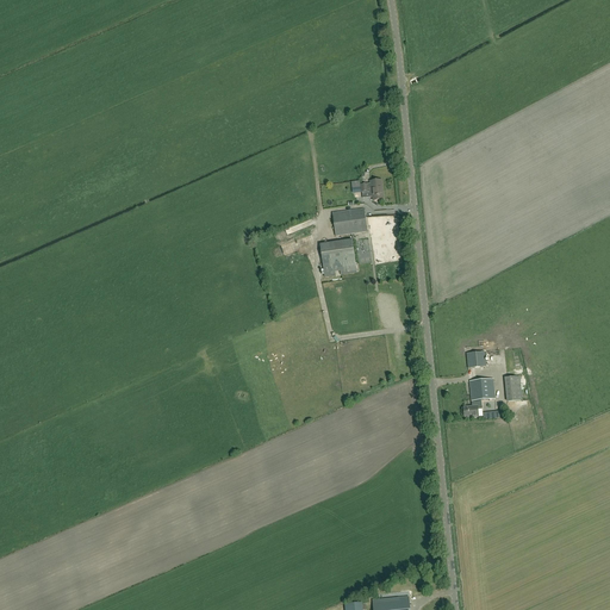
[(369,198),(373,198),(373,201),(383,200),(381,192),(383,192),(381,180),(371,181),(371,184),(367,185),(361,185),(362,192),(368,192),(368,193),(369,193),(369,198)]
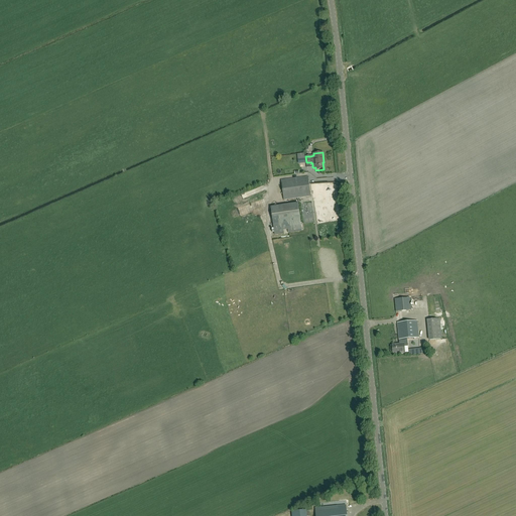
[(307,176),(291,179),(281,180),(284,201),(310,197),(307,176)]
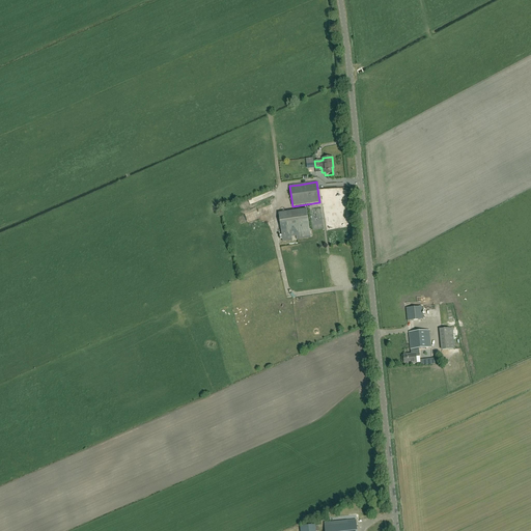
[(279,213),(282,242),(292,240),(291,236),(297,235),(297,240),(311,238),(307,210),(279,213)]
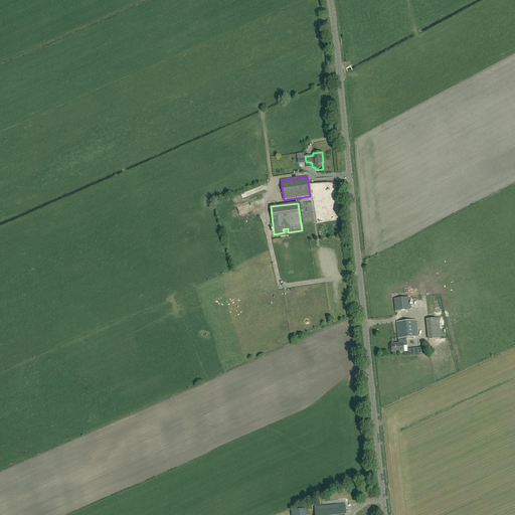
[(250,205),(240,208),(242,214),(247,213),(246,209),(256,206),(255,204),(250,205)]
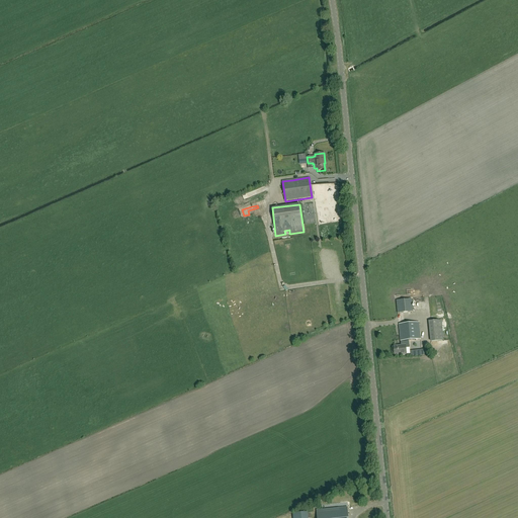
[(398,314),(413,312),(412,299),(397,300),(398,314)]
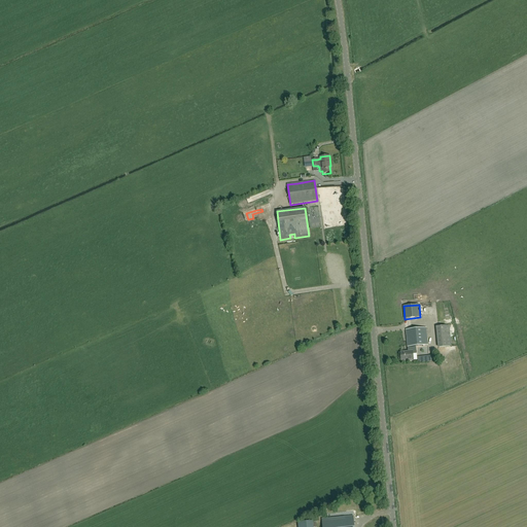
[(449,325),(436,327),(438,348),(451,347),(449,325)]
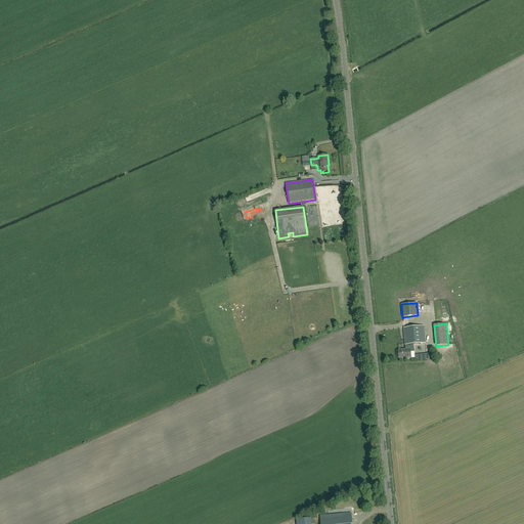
[(424,326),(403,329),(404,345),(405,345),(413,344),(425,343),(424,326)]
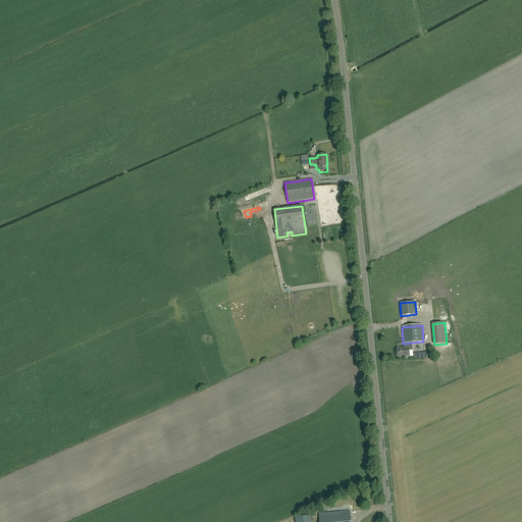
[(413,351),(412,343),(404,344),(404,349),(397,350),(397,358),(404,357),(404,358),(410,358),(409,351),(413,351)]
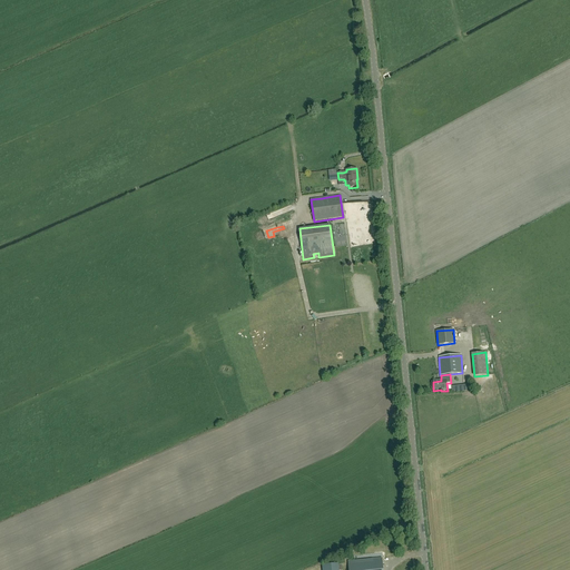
[(382,569),(382,558),(349,562),(349,569),(382,569)]
